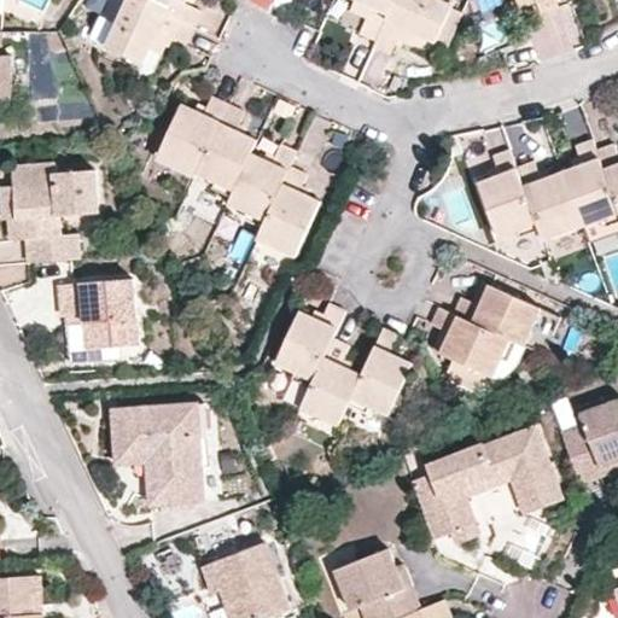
[(105,47),(143,64),(150,47),(158,30),(168,35),(186,44),(193,27),(134,0),(126,0),(106,44),(105,47)]
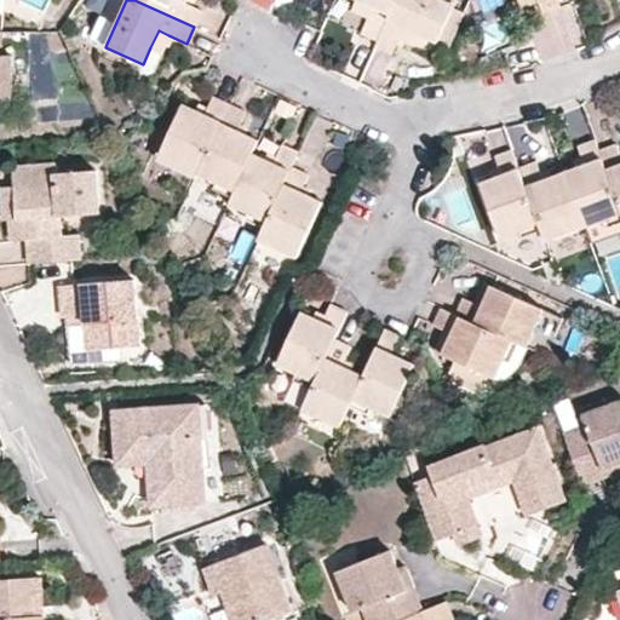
[(135,0),(194,27),(201,10),(183,1),(178,0),(135,0)]
